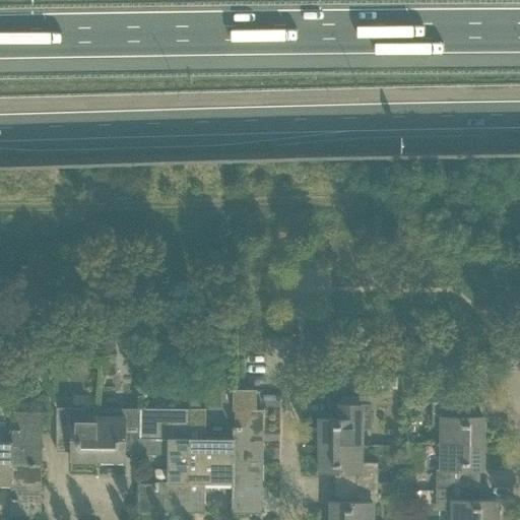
[(72,344),(72,332),(57,332),(57,344),(72,344)]
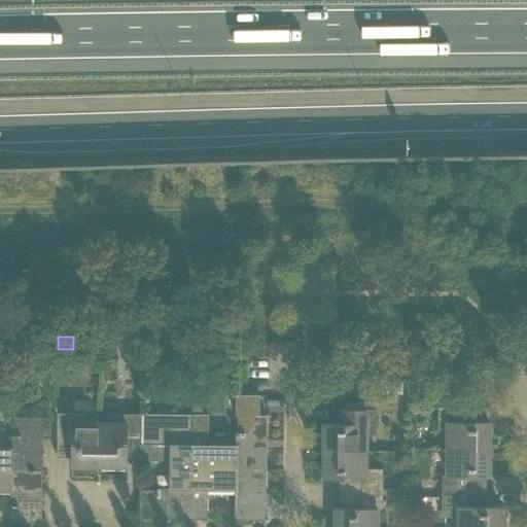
[(113,338),(100,338),(100,350),(112,351),(113,338)]
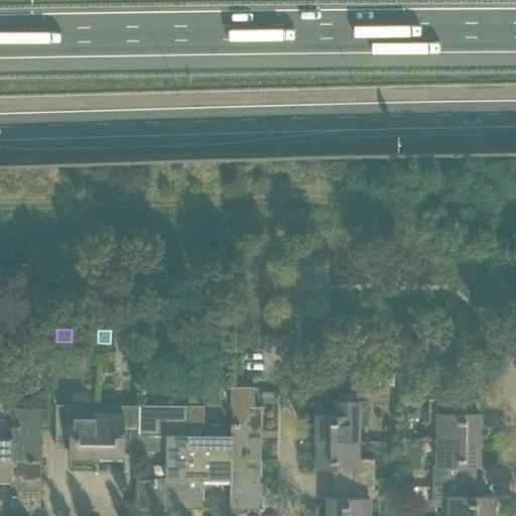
[(205,406),(187,406),(186,435),(188,435),(187,457),(260,458),(261,406),(254,406),(255,387),(232,386),(231,407),(234,407),(233,435),(205,434),(205,406)]
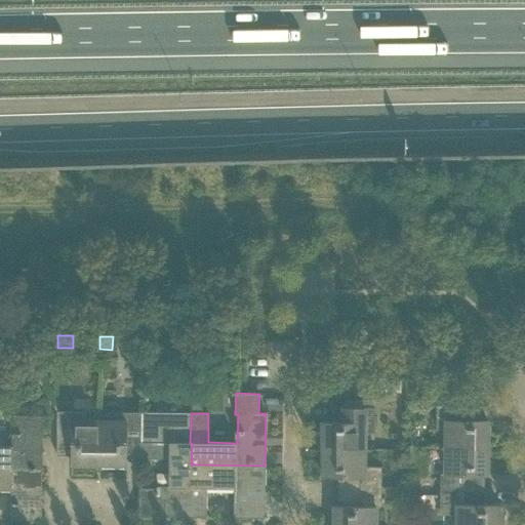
[(454,406),(436,406),(436,432),(446,432),(446,448),(487,448),(487,420),(454,420),(454,406)]
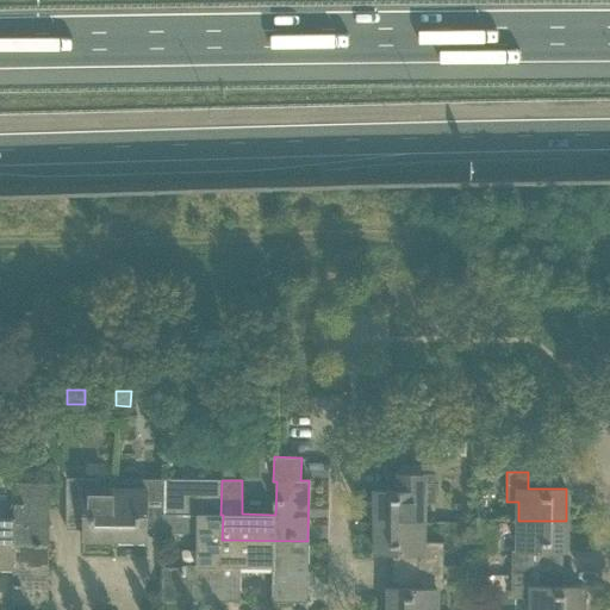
[(375,490),(374,522),(423,522),(423,503),(435,504),(435,475),(414,474),(412,491),(375,490)]
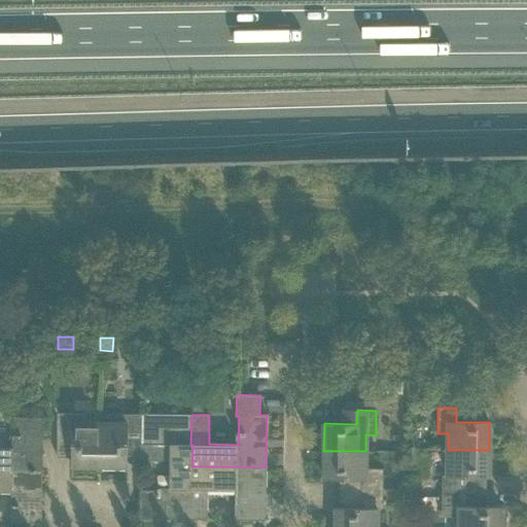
[(81,414),(57,413),(57,432),(71,432),(71,464),(73,464),(73,470),(95,471),(95,465),(99,465),(99,424),(81,424),(81,414)]
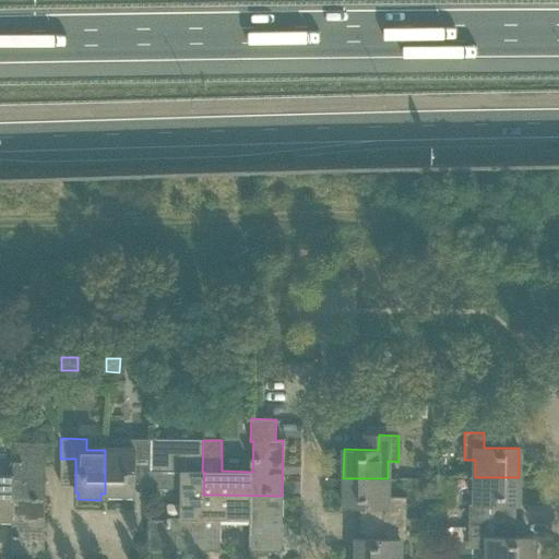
[(105,494),(134,494),(134,471),(151,471),(151,460),(151,439),(105,439),(105,450),(105,494)]
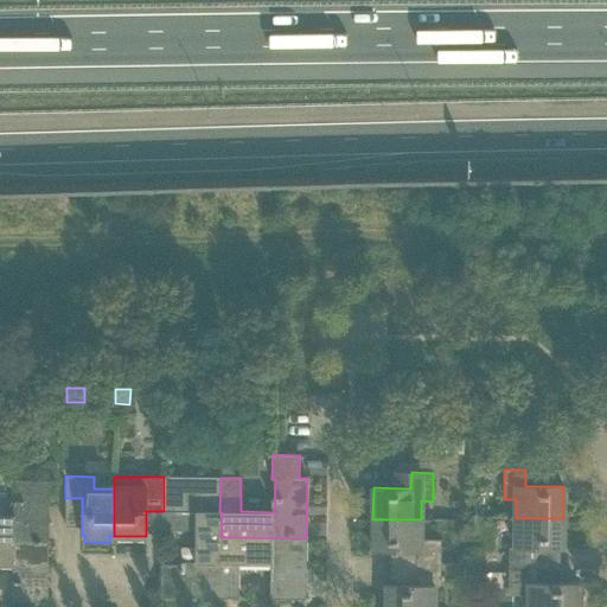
[(196,529),(196,564),(160,564),(160,598),(221,599),(221,551),(221,537),(222,512),(219,512),(221,478),(164,477),(164,499),(164,511),(164,528),(196,529)]
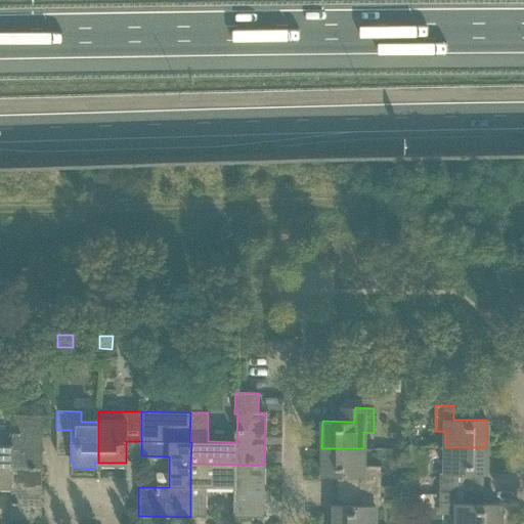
[(0,466),(42,467),(42,415),(12,415),(12,435),(16,435),(16,444),(0,443),(0,466)]
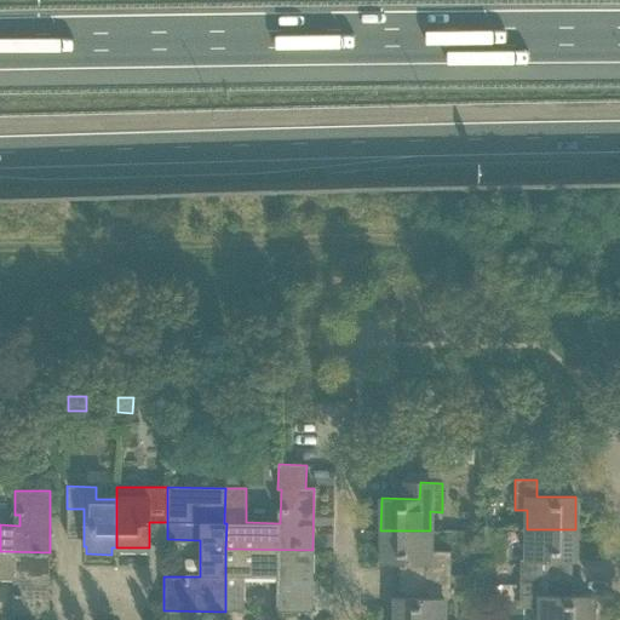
[(520,561),(520,563),(520,584),(541,585),(541,562),(574,562),(575,529),(527,529),(527,561),(520,561)]
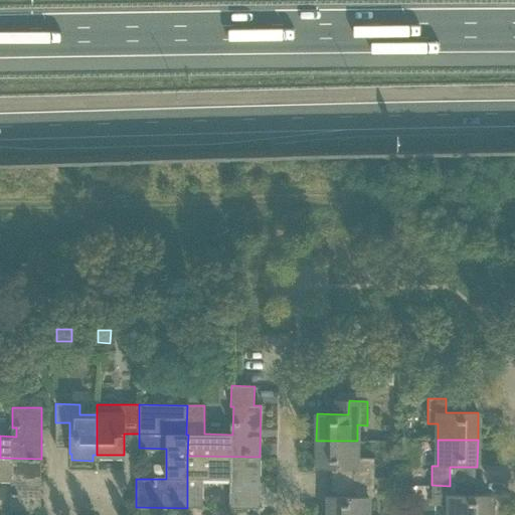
[(357,441),(316,441),(316,468),(355,469),(355,478),(374,478),(374,458),(357,458),(357,441)]
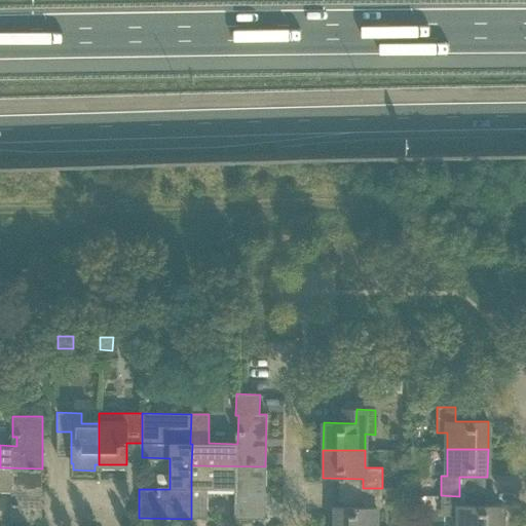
[(191,465),(191,478),(191,519),(207,519),(207,487),(233,487),(233,519),(265,519),(265,478),(265,466),(191,465)]
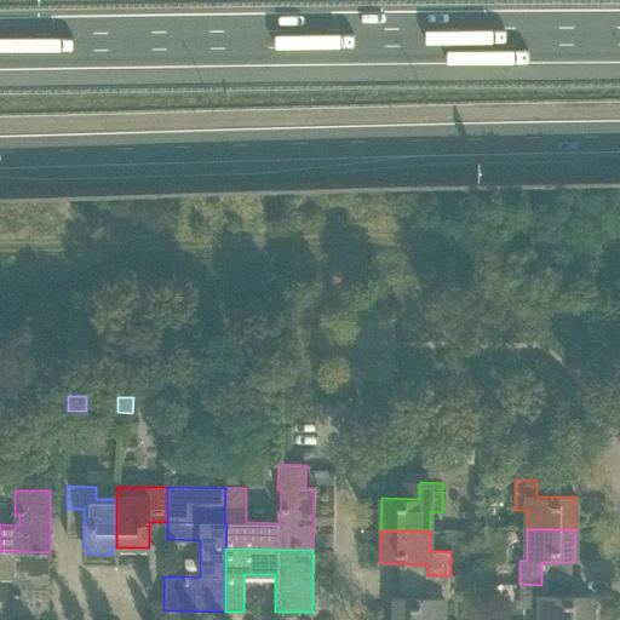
[(0,578),(21,578),(21,592),(12,592),(12,614),(49,614),(50,554),(50,552),(0,551),(0,578)]
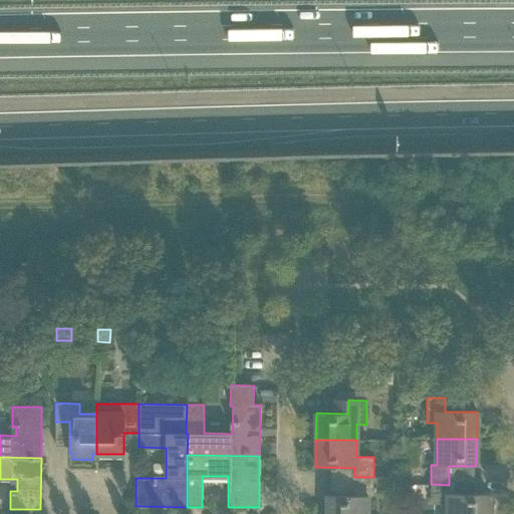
[(327,495),(326,513),(366,513),(366,497),(373,497),(373,477),(354,477),(354,496),(327,495)]
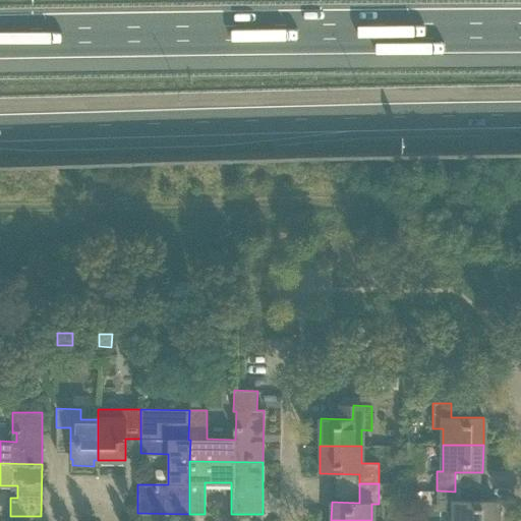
[(412,485),(399,485),(398,501),(412,501),(412,485)]
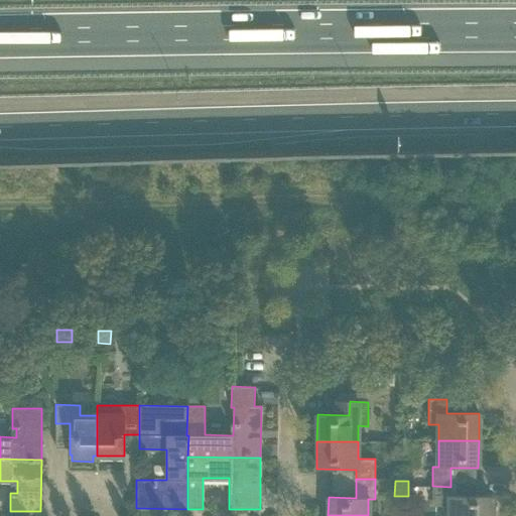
[(411,486),(411,494),(423,494),(423,486),(411,486)]
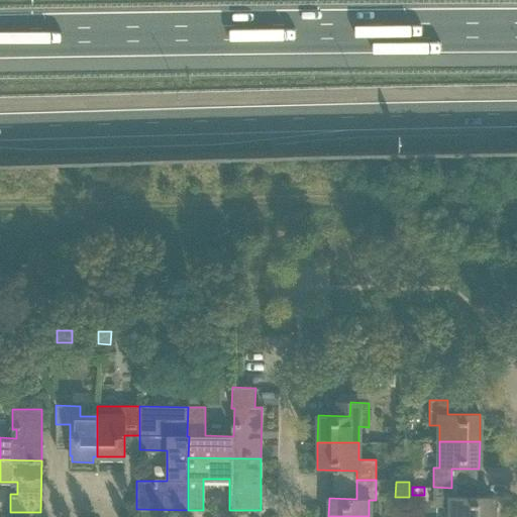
[(451,488),(433,487),(433,507),(450,507),(450,516),(495,516),(496,500),(491,500),(491,497),(451,497),(451,488)]
